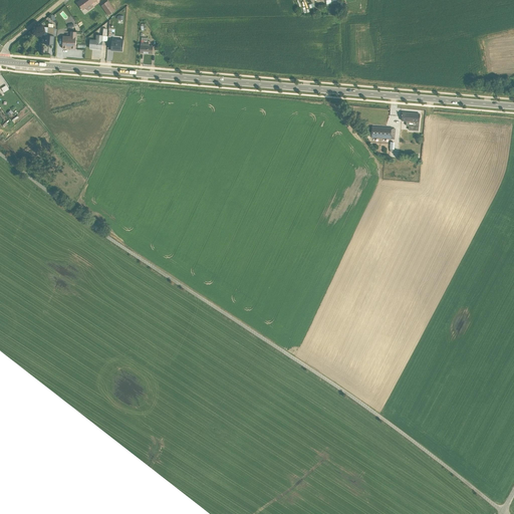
[(80,0),(77,3),(82,11),(86,8),(88,11),(92,8),(90,5),(97,0),(80,0)]
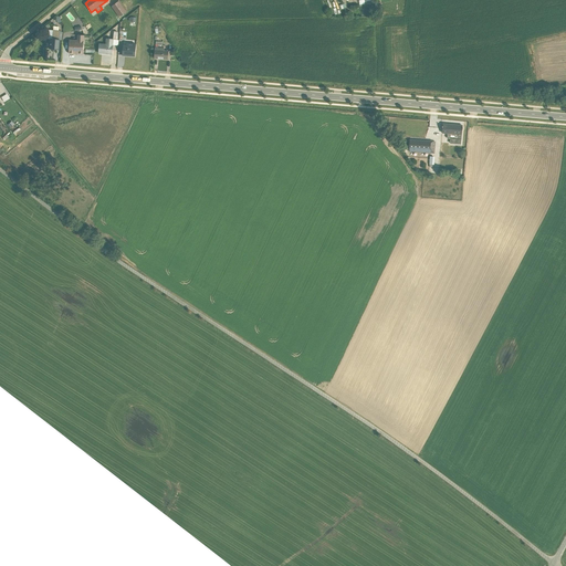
[(126,12),(118,1),(111,7),(118,18),(126,12)]
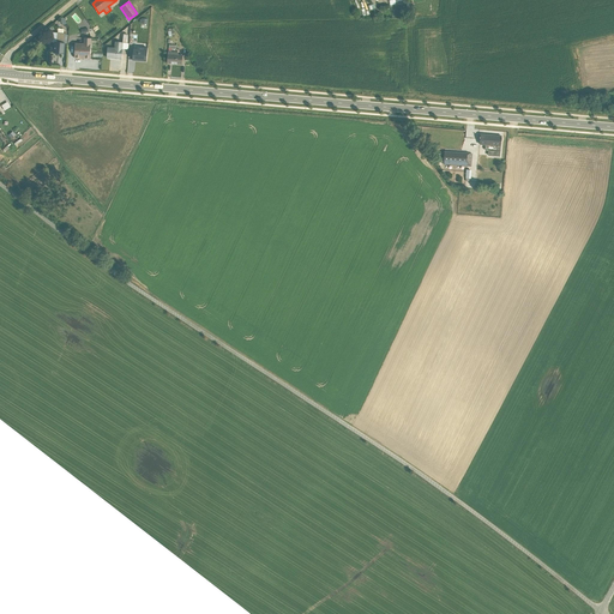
[(54,43),(53,53),(62,54),(64,34),(62,34),(64,29),(58,29),(56,34),(52,32),(52,42),(54,43)]
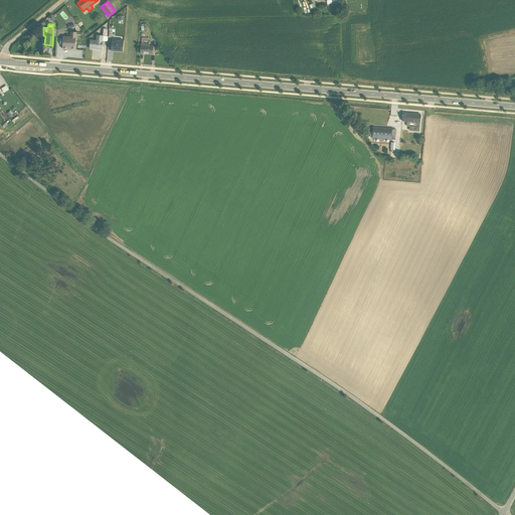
[(107,36),(108,29),(104,29),(103,36),(97,35),(96,40),(91,40),(90,48),(102,50),(103,41),(108,42),(108,37),(107,36)]
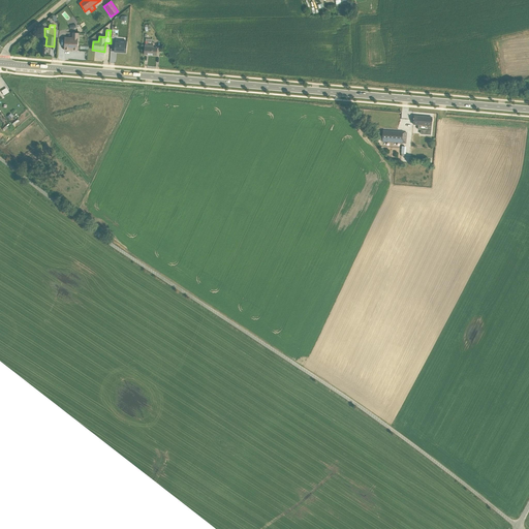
[(78,51),(79,33),(72,33),(72,37),(65,37),(64,51),(78,51)]
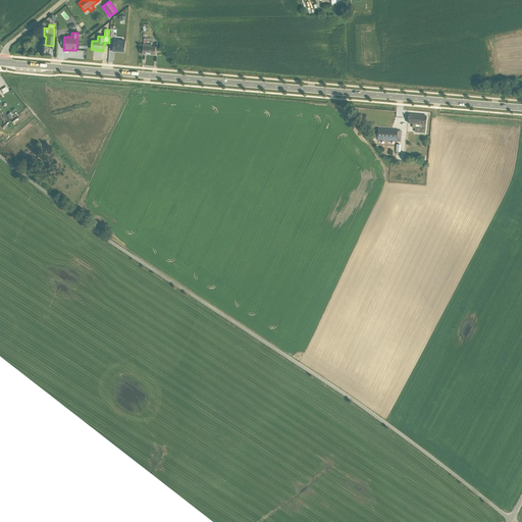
[(150,39),(144,39),(143,45),(142,54),(154,55),(155,47),(151,47),(151,45),(151,43),(150,42),(150,39)]
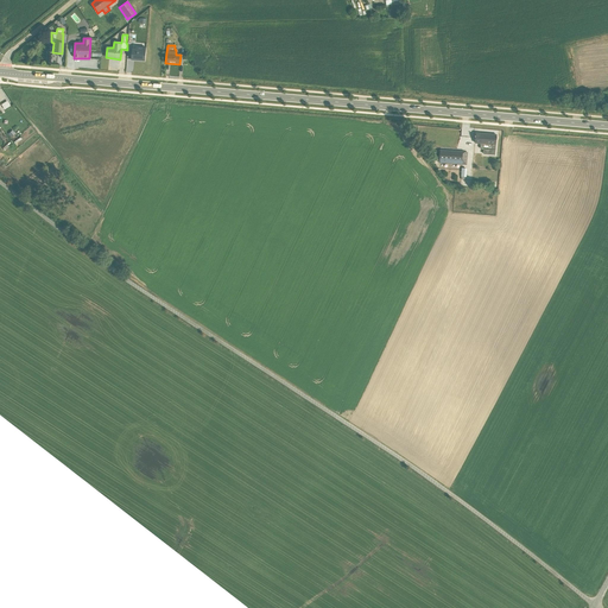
[(132,49),(131,59),(145,61),(146,48),(135,46),(135,49),(132,49)]
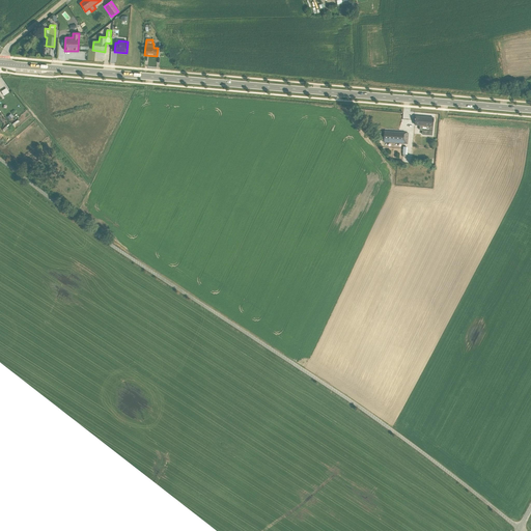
[(11,114),(8,116),(12,123),(17,120),(11,114)]
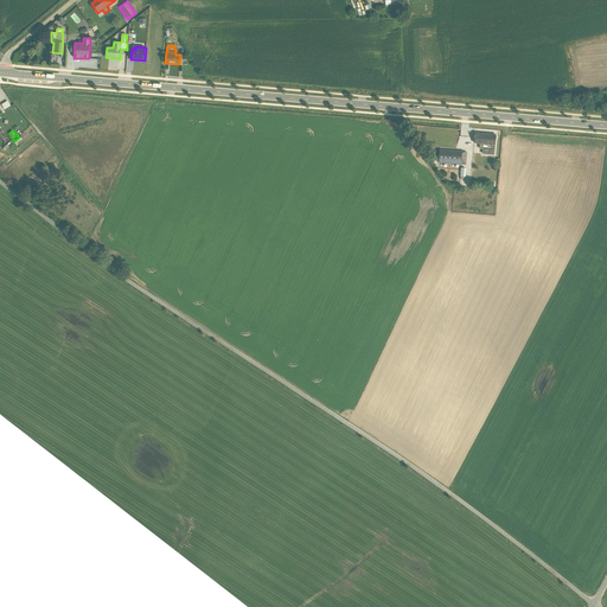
[(496,135),(474,133),(474,144),(479,144),(479,148),(483,148),(483,154),(494,155),(494,149),(496,135)]
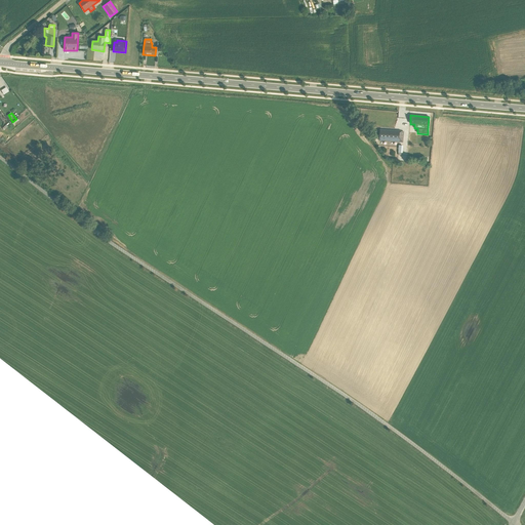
[(379,130),(378,140),(403,143),(403,132),(401,132),(401,131),(379,130)]
